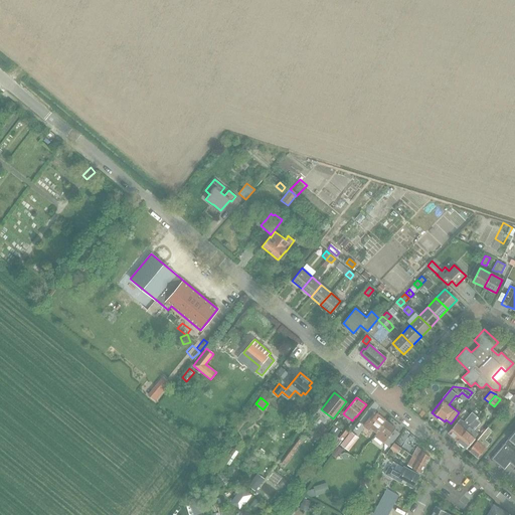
[(504,398),(496,408),(499,411),(508,401),(504,398)]
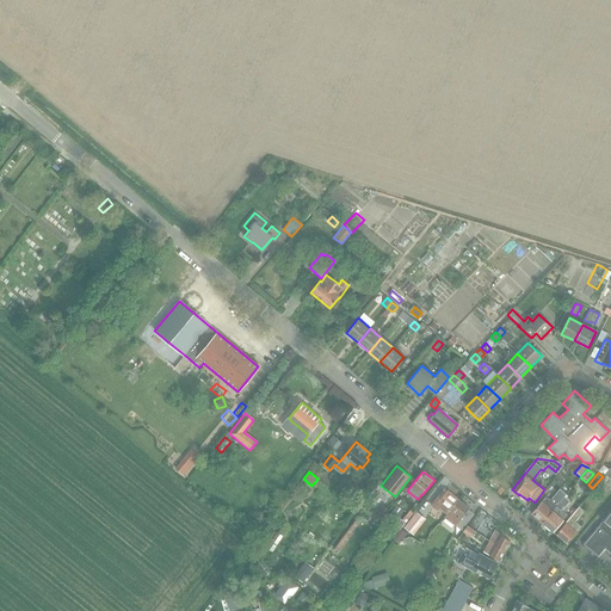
[(363,489),(356,483),(352,486),(357,491),(353,495),(356,498),(363,489)]
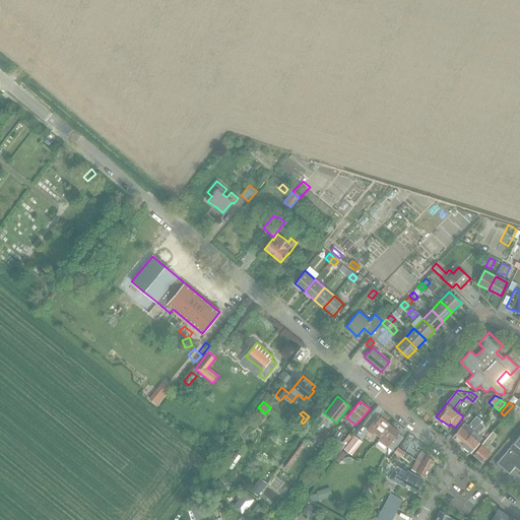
[(380,438),(390,425),(380,417),(380,418),(378,416),(367,430),(373,435),(374,433),(380,438)]
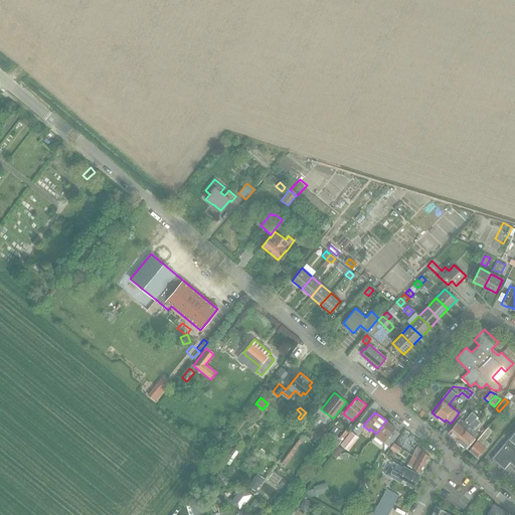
[(457,441),(474,420),(477,416),(472,412),(464,421),(460,418),(448,434),(457,441)]
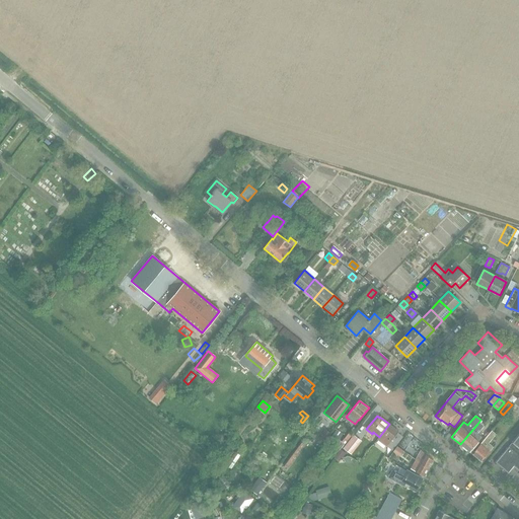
[(236,432),(243,423),(240,421),(233,430),(236,432)]
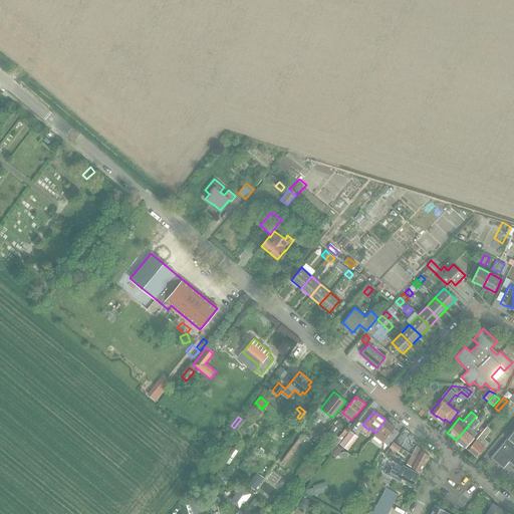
[(238,431),(245,422),(241,419),(234,428),(238,431)]
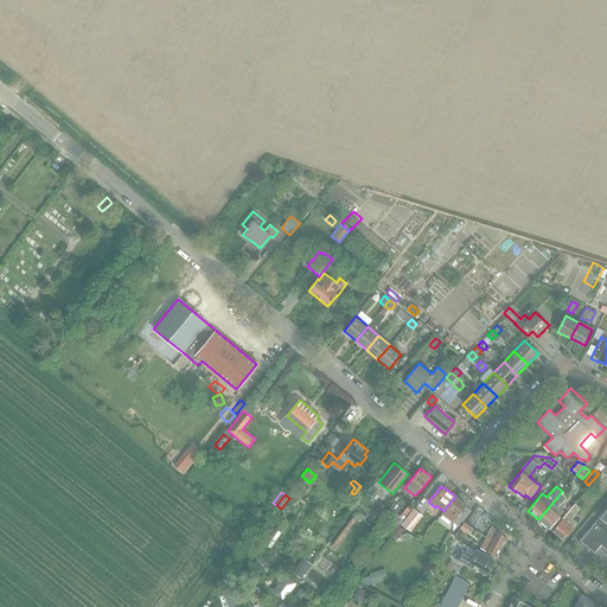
[(455,496),(443,511),(441,513),(452,523),(466,505),(455,496)]
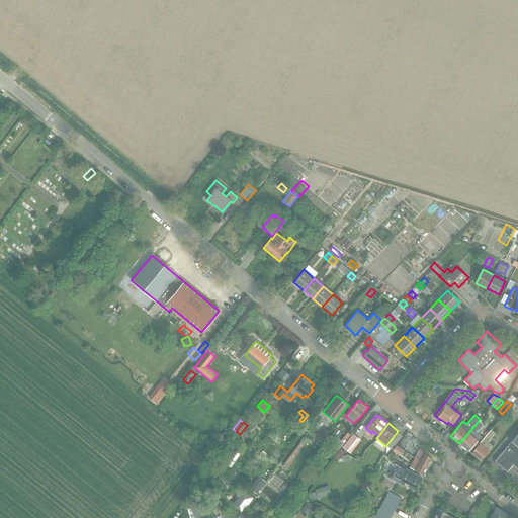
[(477,423),(459,443),(468,451),(481,436),(477,433),(482,427),(477,423)]
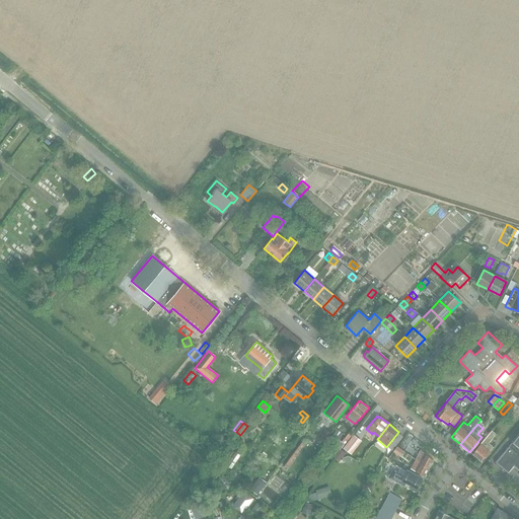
[(317,439),(322,443),(329,433),(324,429),(317,439)]
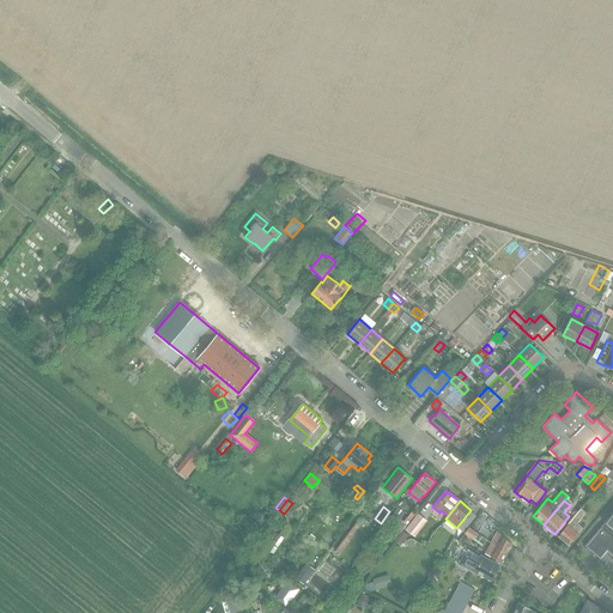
[(398,507),(393,514),(400,519),(405,513),(398,507)]
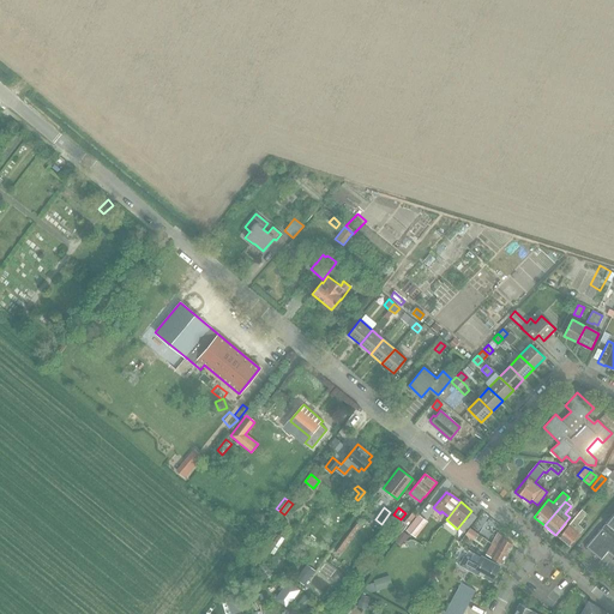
[(582,510),(558,537),(569,546),(583,529),(578,524),(587,513),(582,510)]
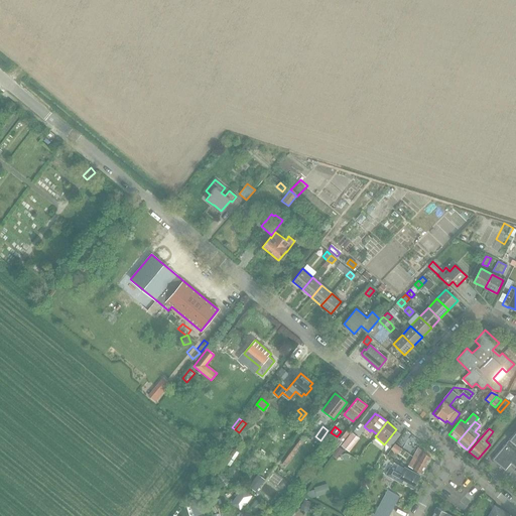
[(515,430),(509,439),(509,440),(506,443),(492,460),(505,472),(513,463),(515,465),(515,468),(514,471),(515,472),(515,430)]
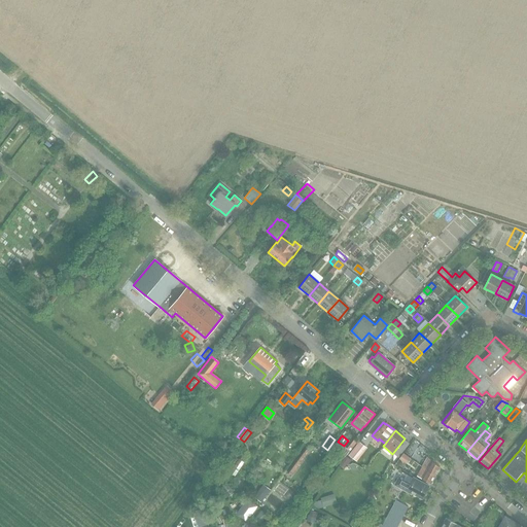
[(359,442),(348,455),(356,461),(367,448),(359,442)]
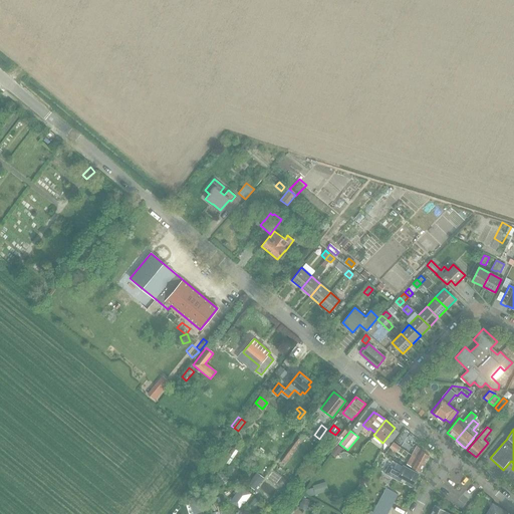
[(393,443),(399,446),(400,445),(398,444),(400,441),(401,442),(405,436),(401,433),(397,439),(396,439),(393,443)]
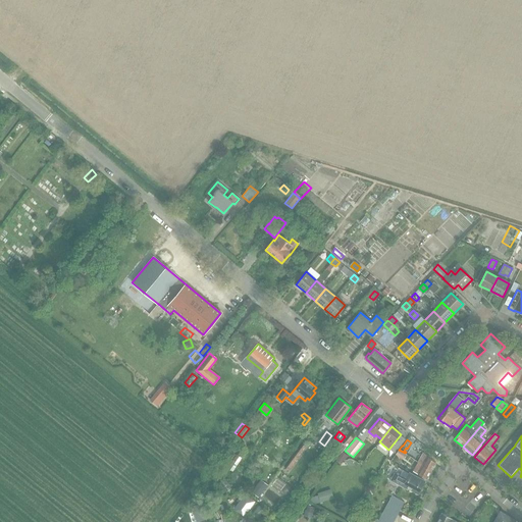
[(302,445),(282,470),(286,473),(306,448),(302,445)]
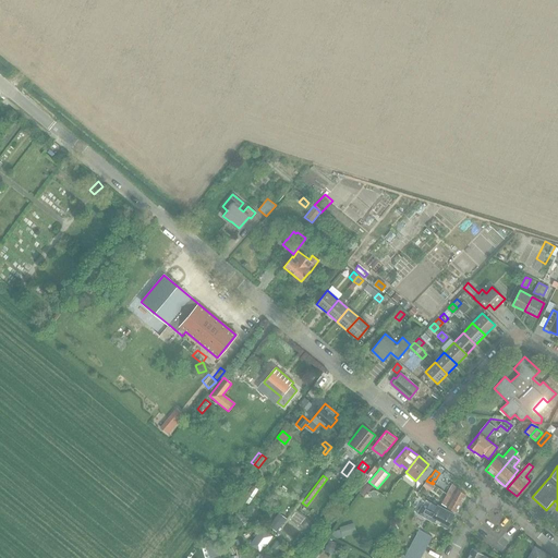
[(434,485),(433,484),(426,481),(423,485),(429,490),(434,485)]
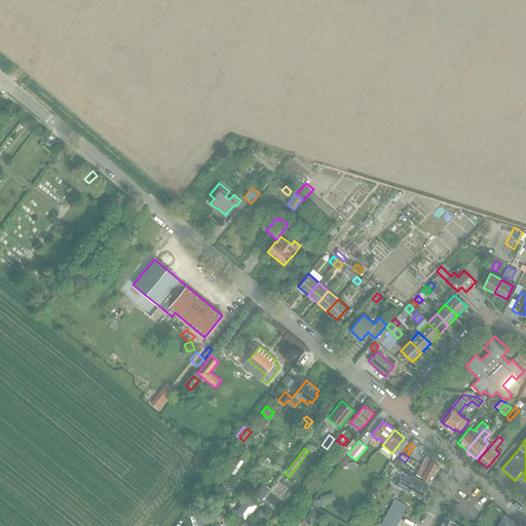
[(350,459),(345,455),(342,460),(347,463),(350,459)]
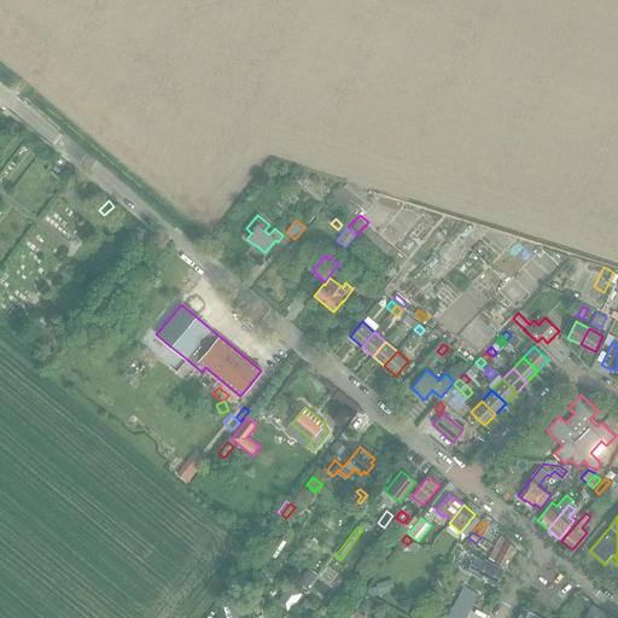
[(495,547),(509,558),(516,548),(501,536),(495,547)]
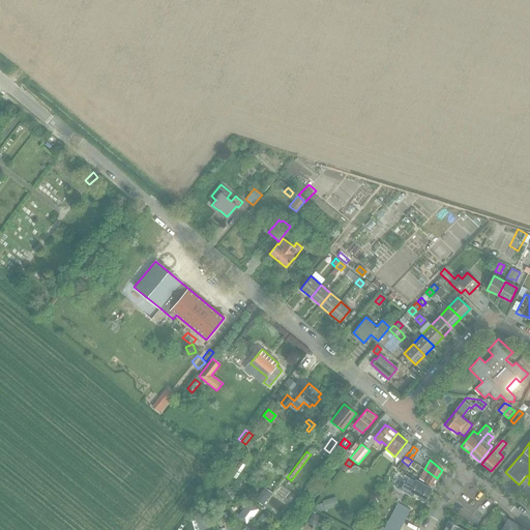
[(235,480),(245,465),(240,462),(230,477),(235,480)]
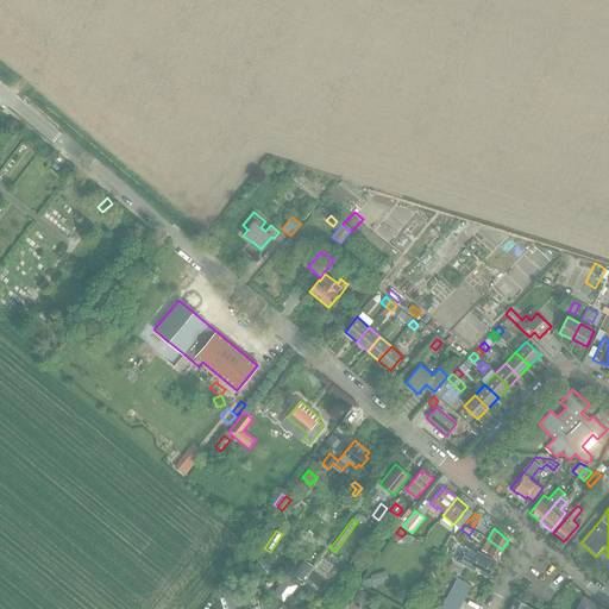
[(497,559),(502,550),(488,539),(482,550),(497,559)]
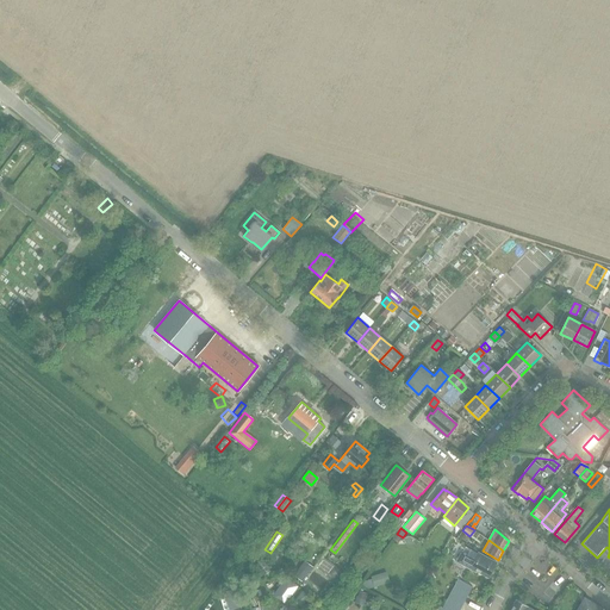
[(489,577),(496,564),(478,553),(473,560),(460,553),(456,561),(475,572),(477,570),(489,577)]
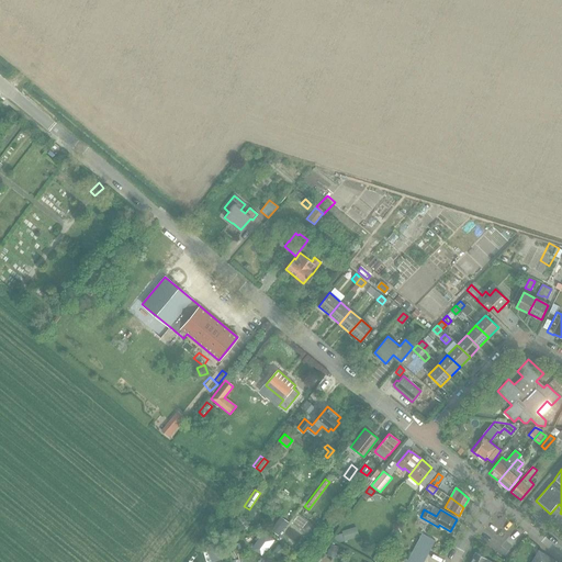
[(278,536),(288,523),(281,517),(271,530),(278,536)]
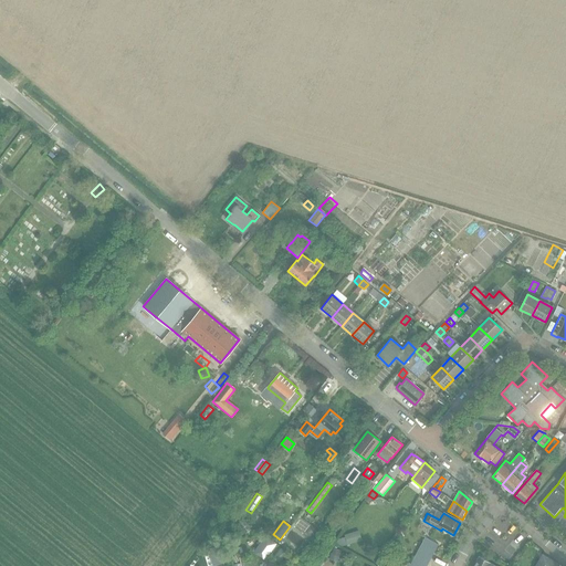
[(357,542),(355,532),(344,535),(345,537),(337,540),(335,544),(341,546),(357,542)]
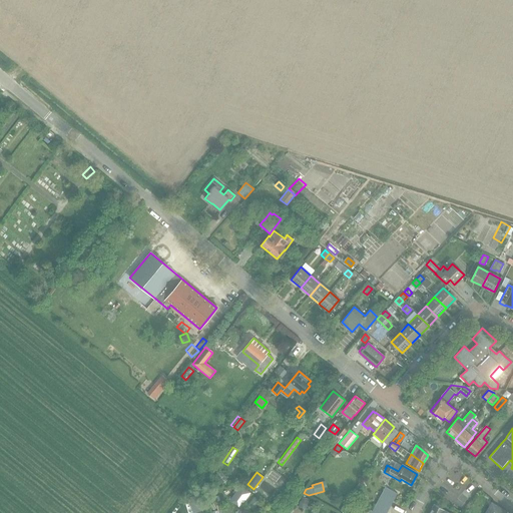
[(236,492),(239,487),(234,484),(231,489),(236,492)]
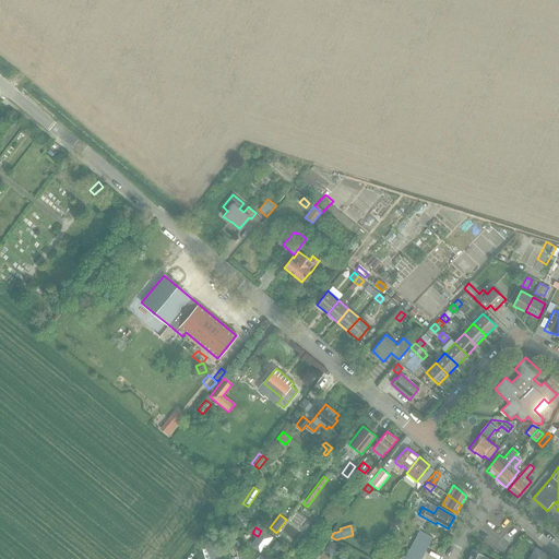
[(413,545),(425,551),(432,537),(419,531),(413,545)]
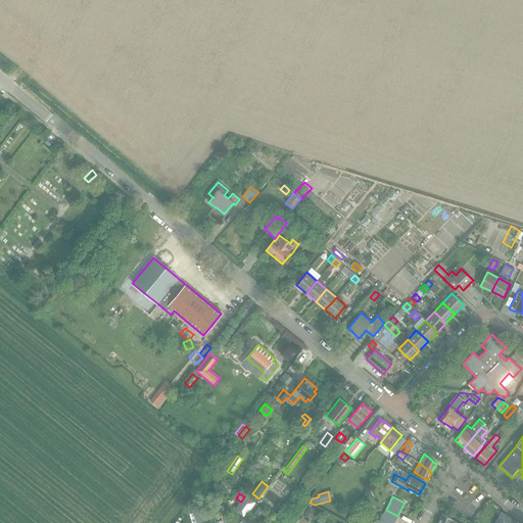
[(199,505),(191,508),(196,522),(204,520),(199,505)]
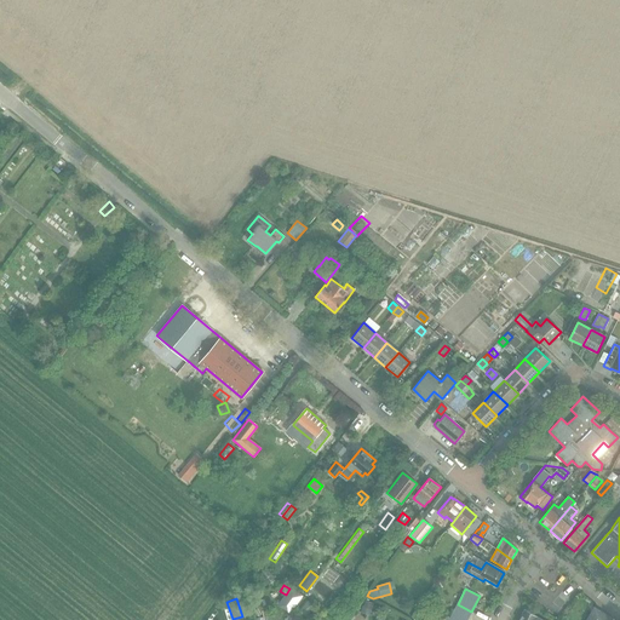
[(436,602),(429,613),(437,618),(443,607),(436,602)]
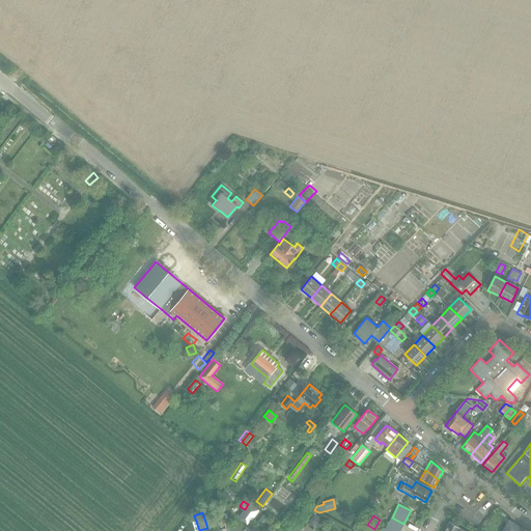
[(399,530),(403,524),(392,518),(385,530),(384,530),(399,530)]
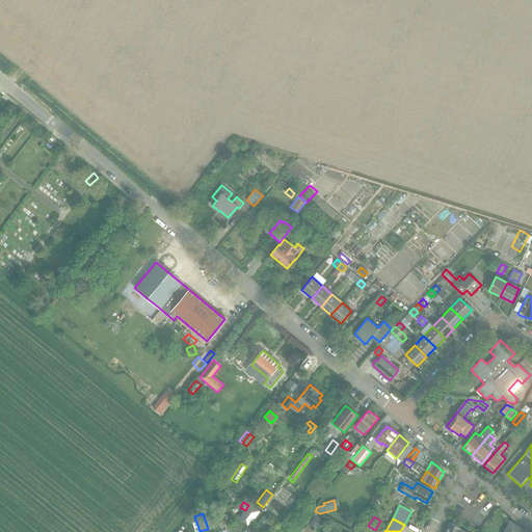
[(526,531),(527,531),(509,521),(502,531),(526,531)]
